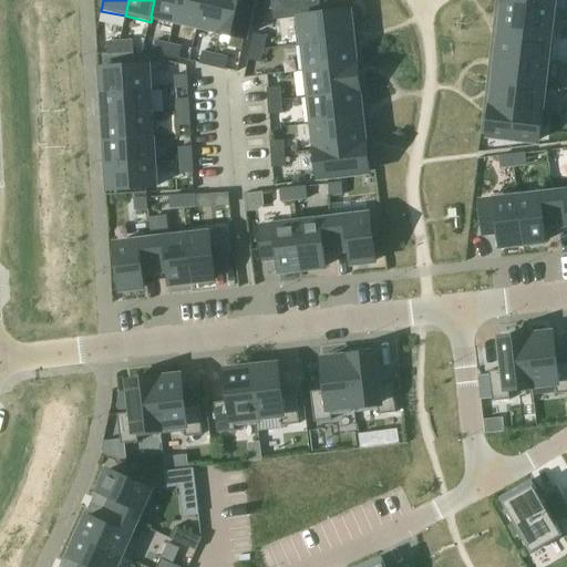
[(154,0),(151,17),(152,17),(174,22),(178,0),(154,0)]
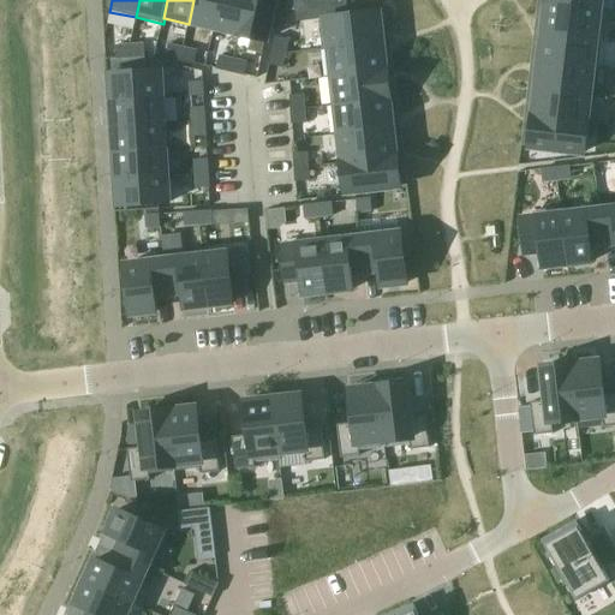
[(193,0),(189,24),(214,29),(220,0),(193,0)]
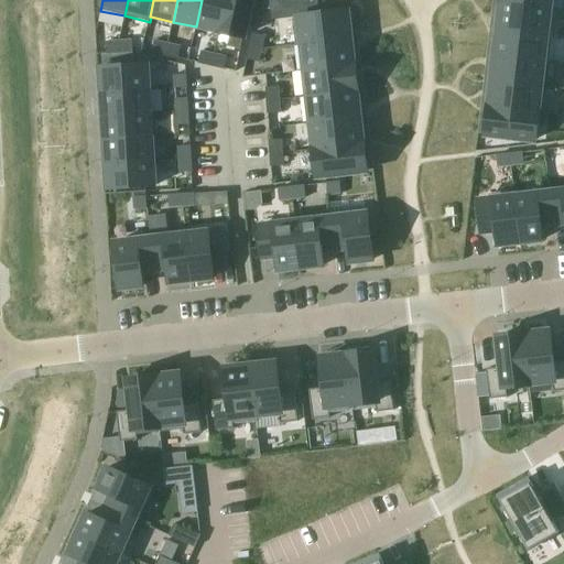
[(202,0),(196,26),(219,32),(226,0),(202,0)]
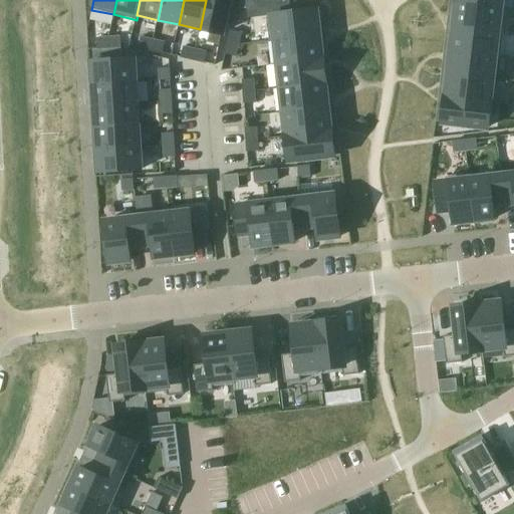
[(206,0),(200,29),(222,34),(229,0),(206,0)]
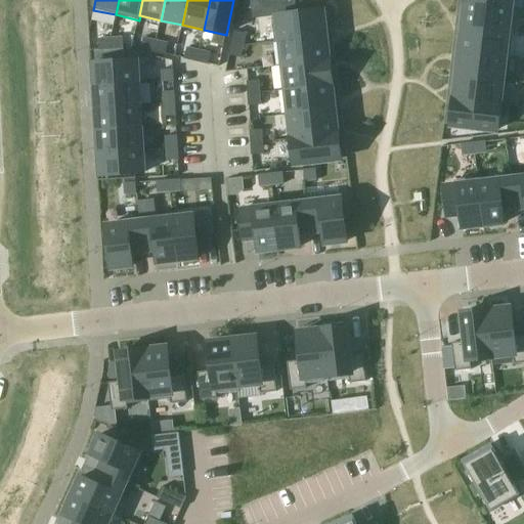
[(466,2),(463,27),(509,32),(512,8),(466,2)]
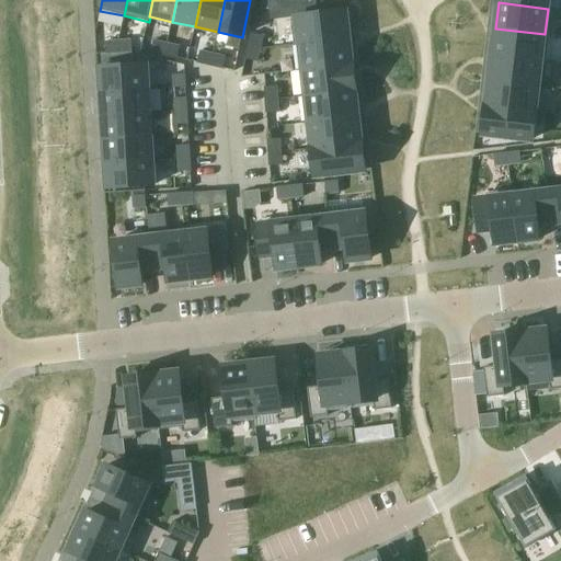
[(345,12),(292,18),(295,44),(295,46),(300,46),(299,44),(348,38),(345,12)]
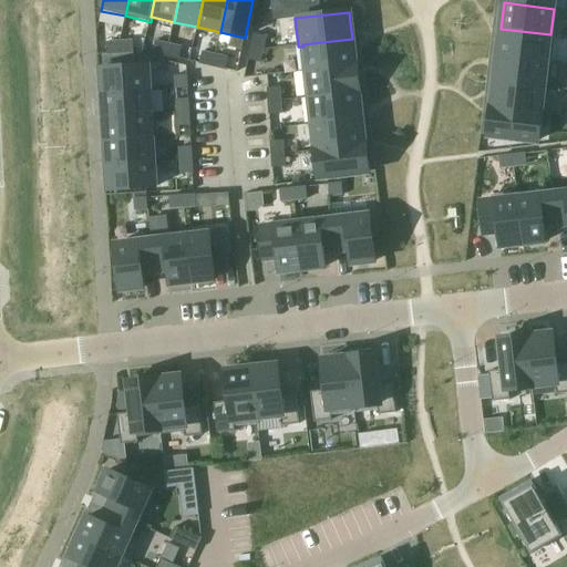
[(501,29),(497,55),(547,61),(547,62),(553,63),(556,34),(550,34),(501,29)]
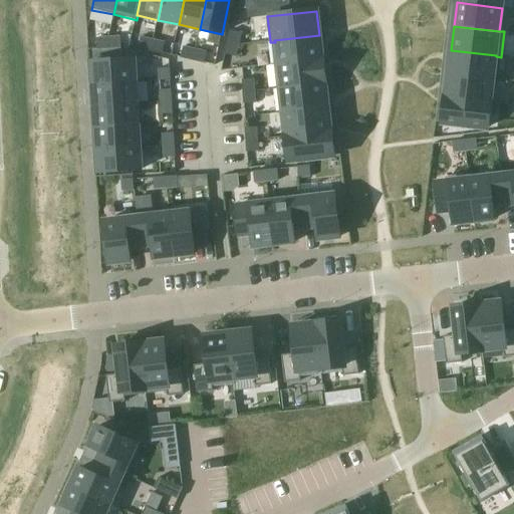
[(230,31),(228,43),(238,45),(241,33),(230,31)]
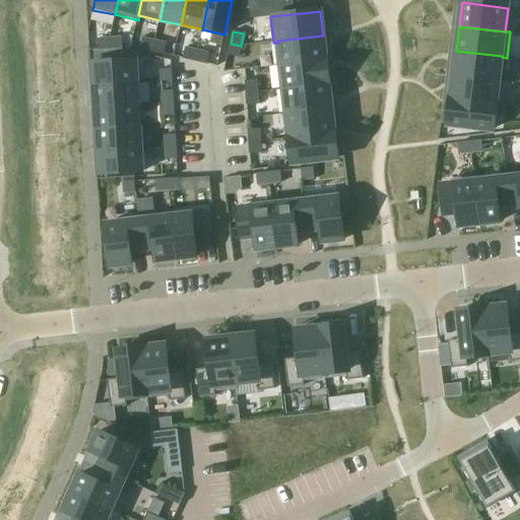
[(323,36),(277,41),(278,43),(280,66),(326,60),(323,36)]
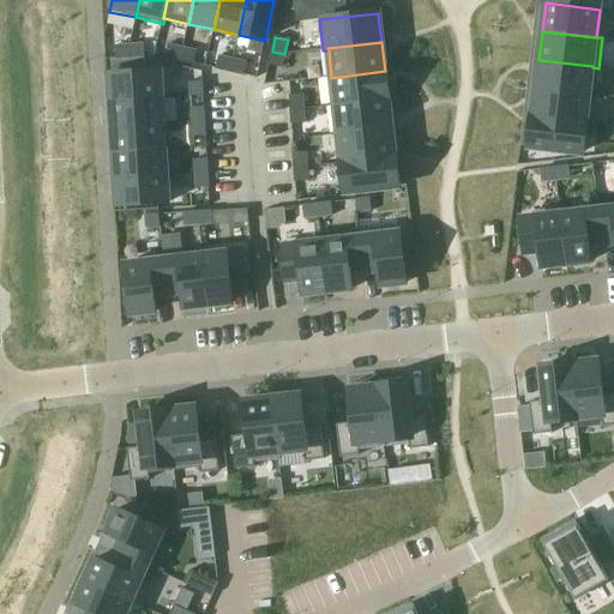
[(144,44),(130,46),(131,59),(144,58),(144,44)]
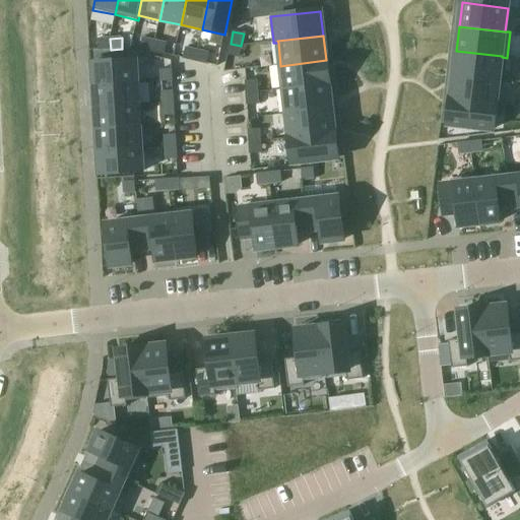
[(110,39),(98,40),(99,50),(111,50),(110,39)]
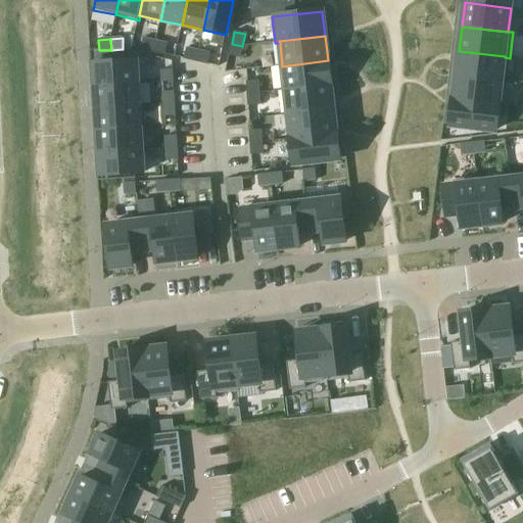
[(143,39),(141,49),(153,52),(155,41),(143,39)]
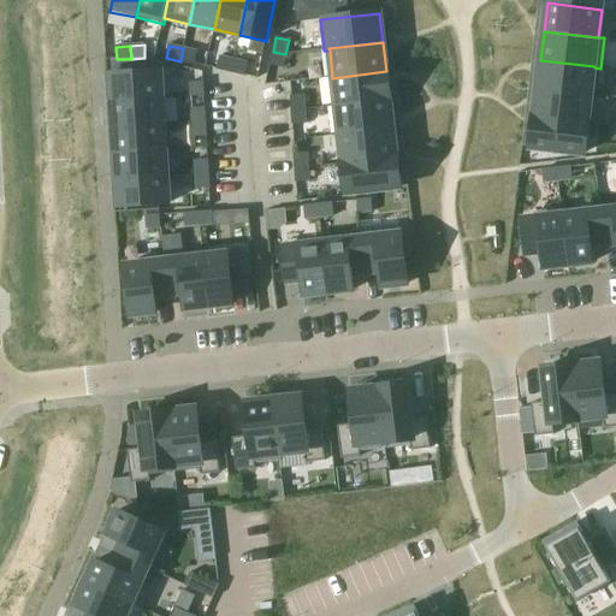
[(183,48),(181,61),(194,65),(197,52),(183,48)]
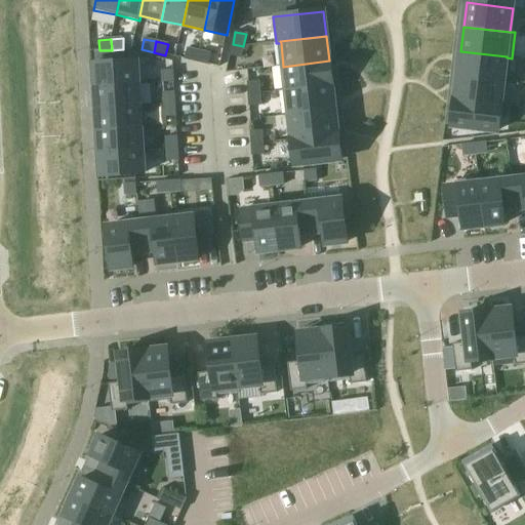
[(241,59),(244,47),(233,45),(230,56),(241,59)]
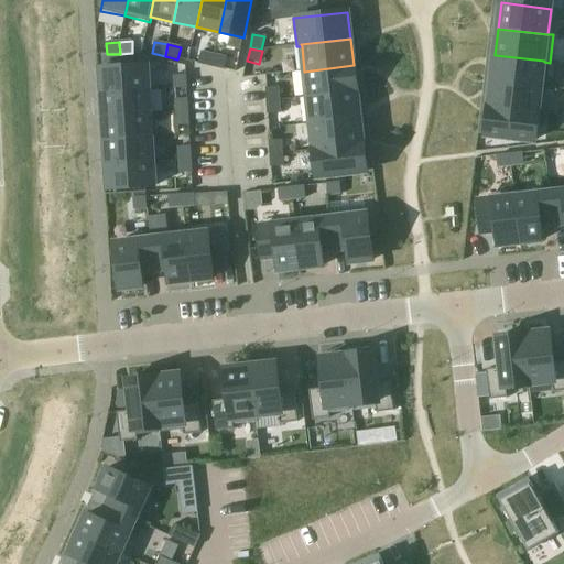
[(202,52),(198,64),(212,67),(214,55),(202,52)]
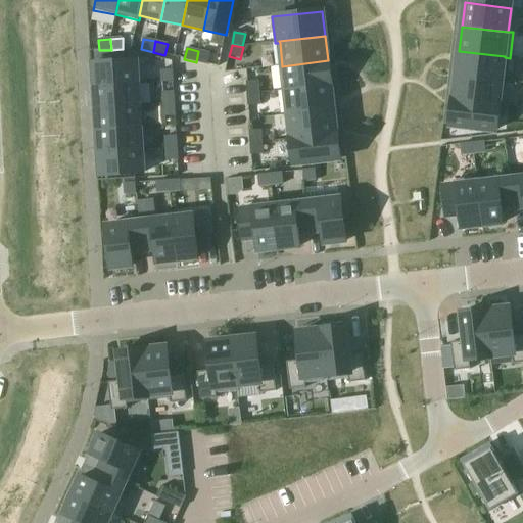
[(198,51),(196,62),(207,64),(210,54),(198,51)]
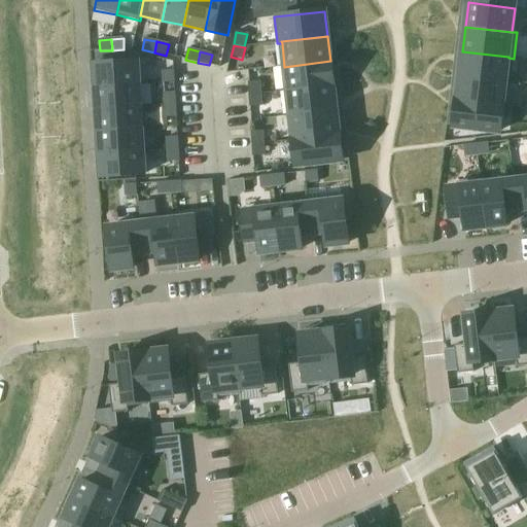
[(462,51),(460,76),(505,81),(508,58),(508,57),(462,51)]
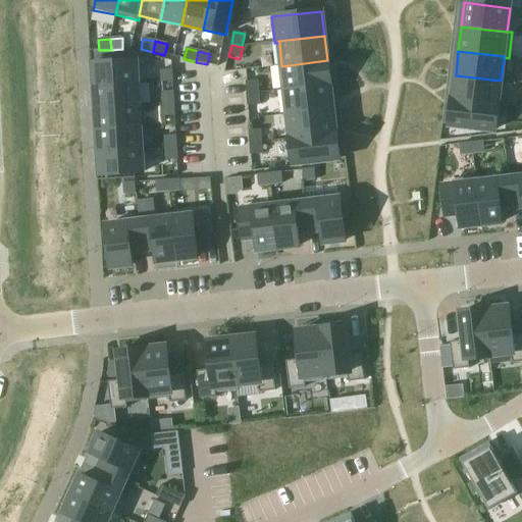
[(327,60),(281,66),(284,90),(330,85),(327,60)]
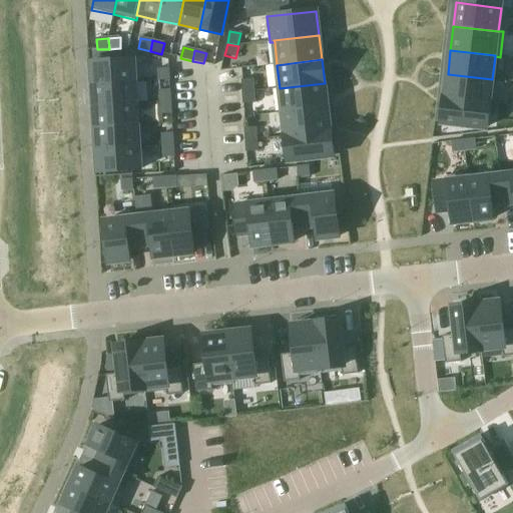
[(133,60),(93,62),(95,84),(135,82),(133,60)]
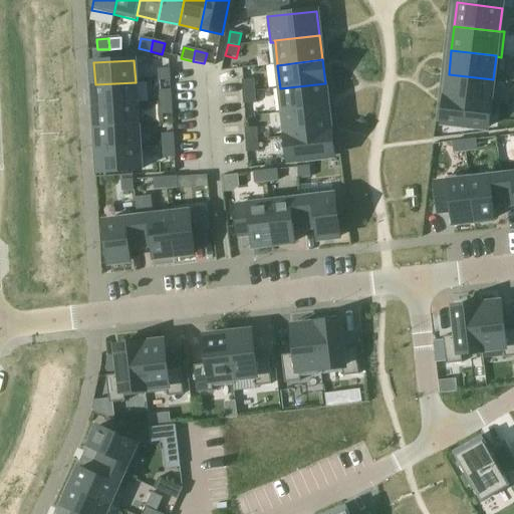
[(170,68),(159,69),(159,81),(170,80),(170,68)]
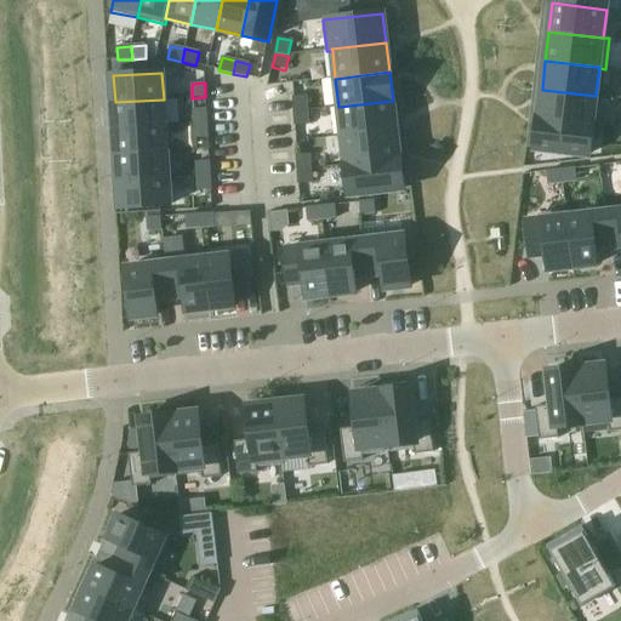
[(542,90),(539,119),(592,125),(596,96),(542,90)]
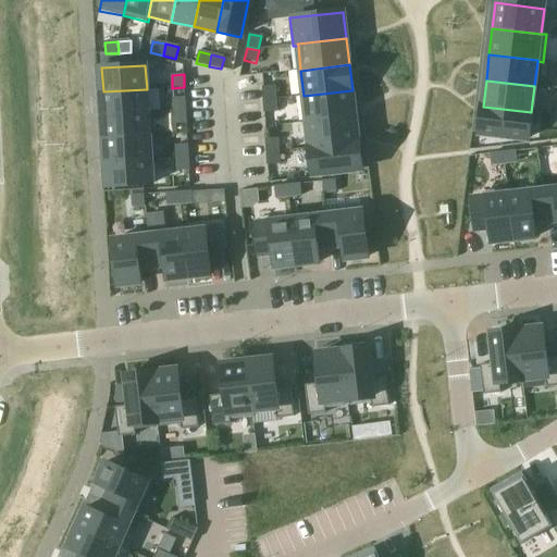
[(275,88),(263,88),(264,101),(276,101),(275,88)]
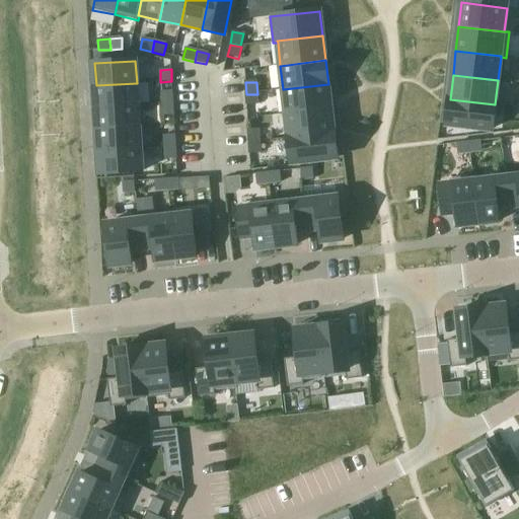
[(137,83),(96,85),(97,107),(138,105),(138,104),(137,83)]
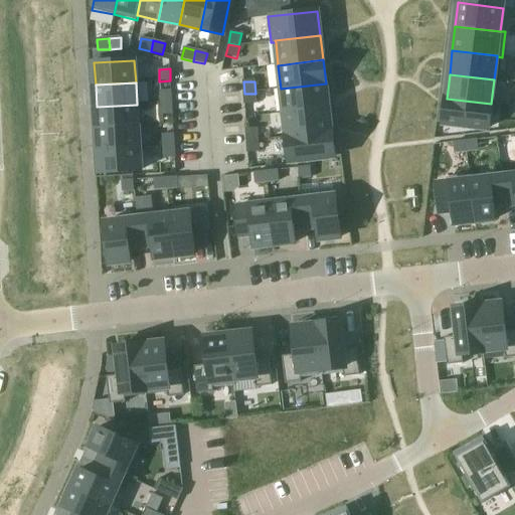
[(326,83),(281,89),(284,114),(329,109),(326,83)]
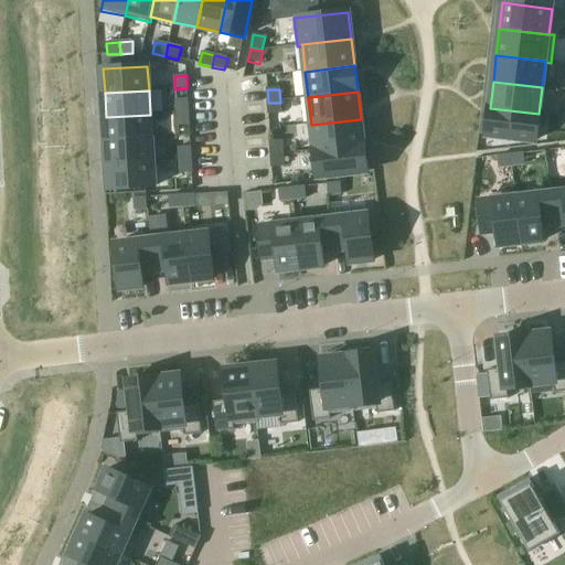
[(188,99),(176,99),(177,113),(189,113),(188,99)]
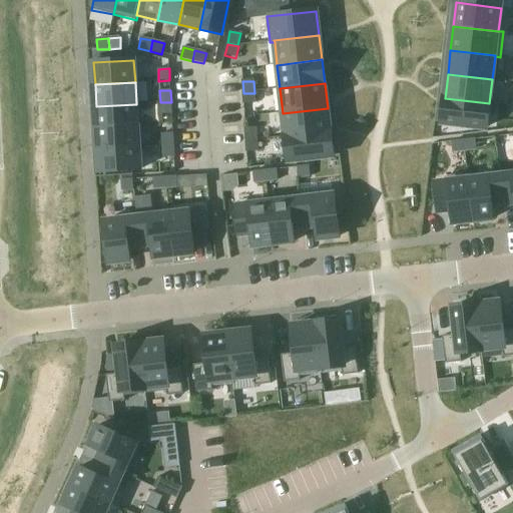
[(255,105),(254,93),(243,93),(244,105),(255,105)]
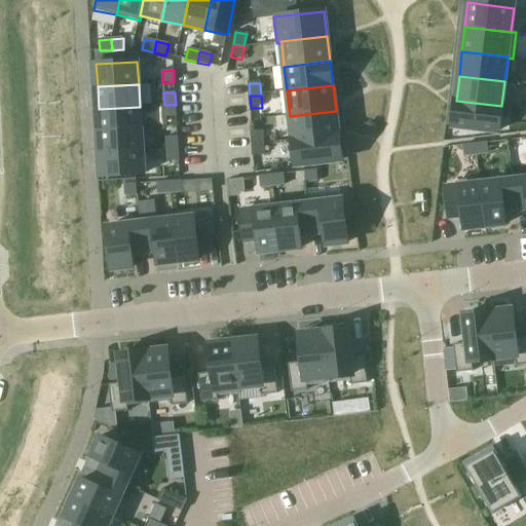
[(455,101),(452,126),(498,132),(501,106),(456,101),(455,101)]
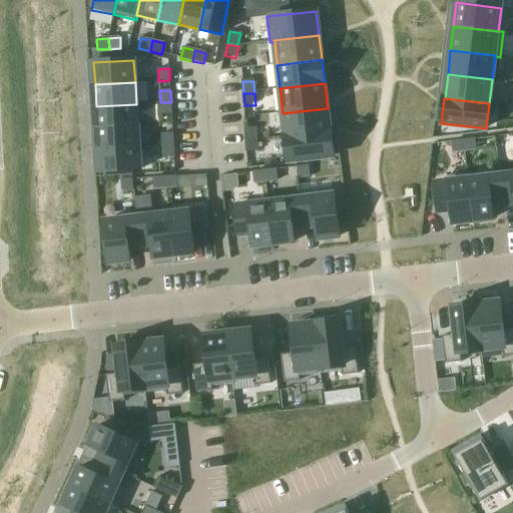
[(171,102),(160,102),(160,114),(171,114),(171,102)]
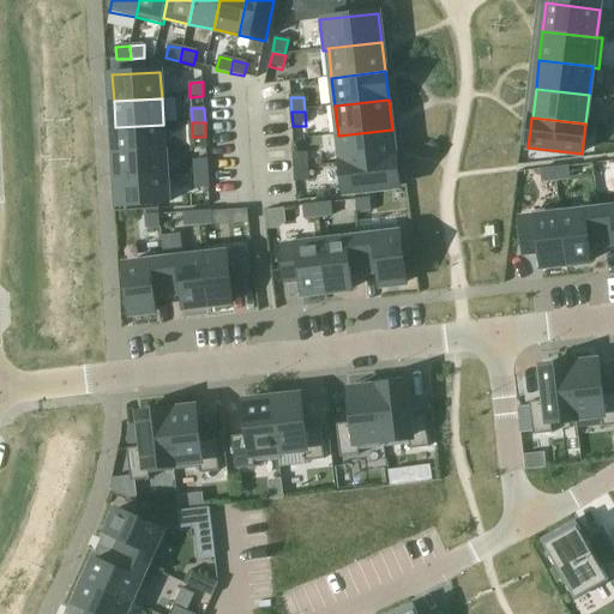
[(163,125),(115,127),(116,154),(164,151),(170,151),(169,124),(163,124),(163,125)]
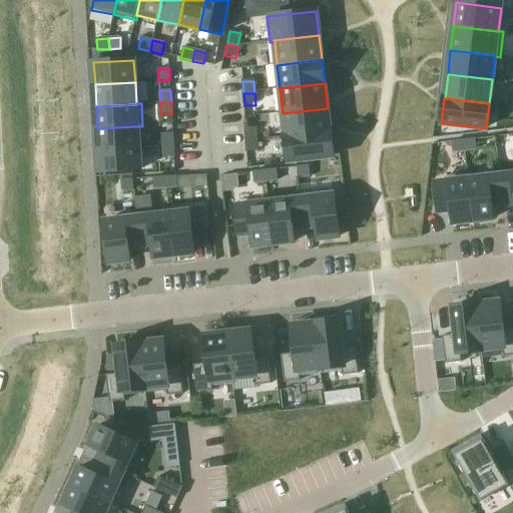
[(328,108),(283,113),(286,137),(331,132),(331,131),(330,131),(328,108)]
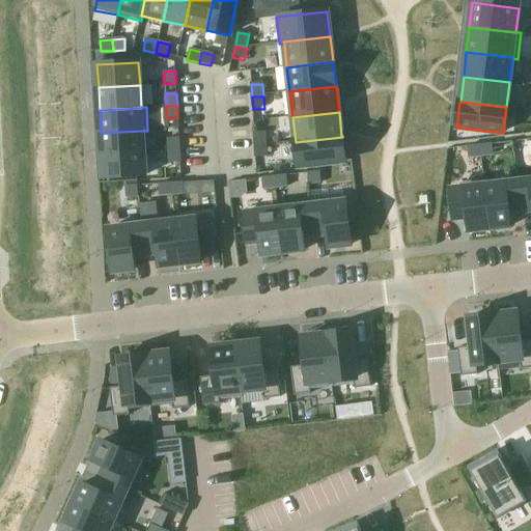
[(142,131),(101,133),(103,156),(144,154),(142,131)]
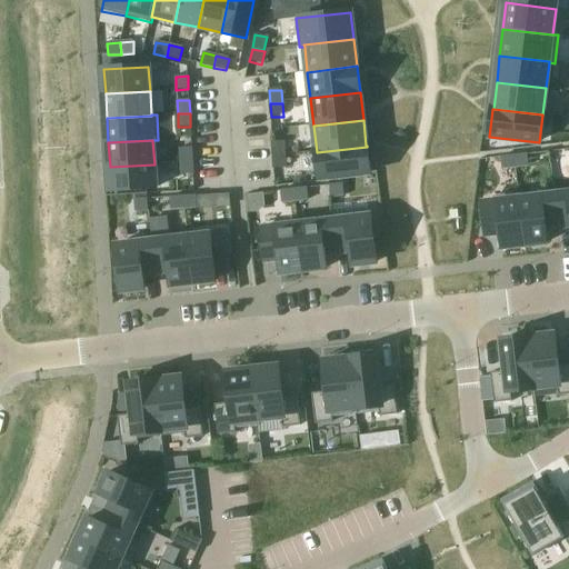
[(285,142),(272,142),(272,156),(285,155),(285,142)]
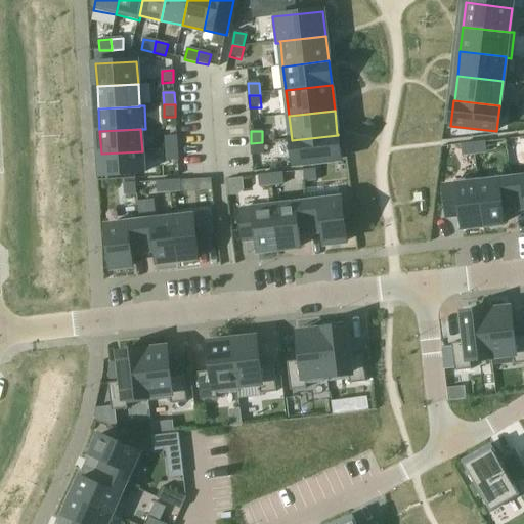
[(338,135),(292,140),(295,165),(341,160),(338,135)]
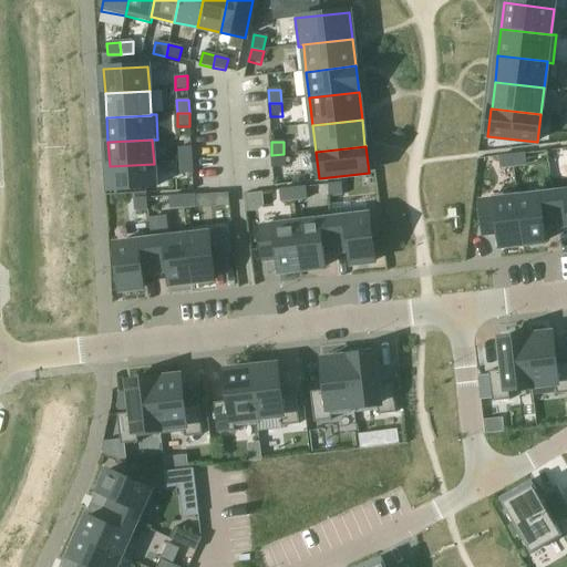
[(192,148),(179,150),(181,163),(193,162),(192,148)]
